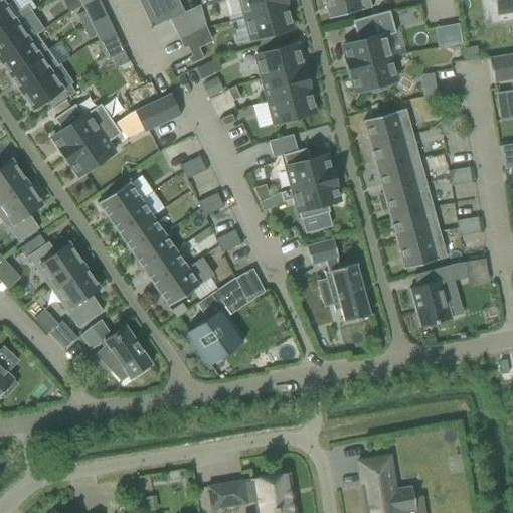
[(9,0),(0,6),(0,32),(18,21),(33,10),(29,4),(21,9),(14,0),(9,0)]
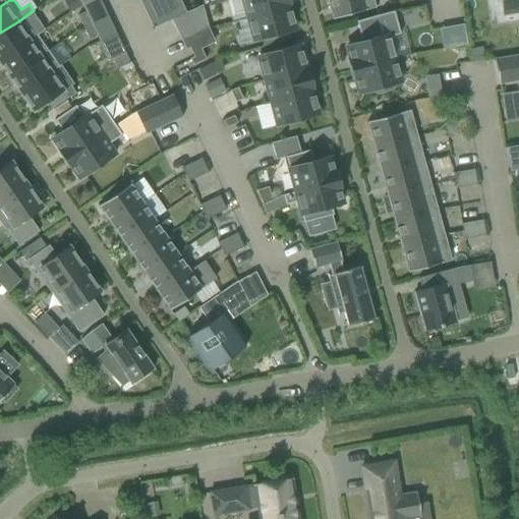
[(166,0),(175,18),(188,11),(183,0),(166,0)]
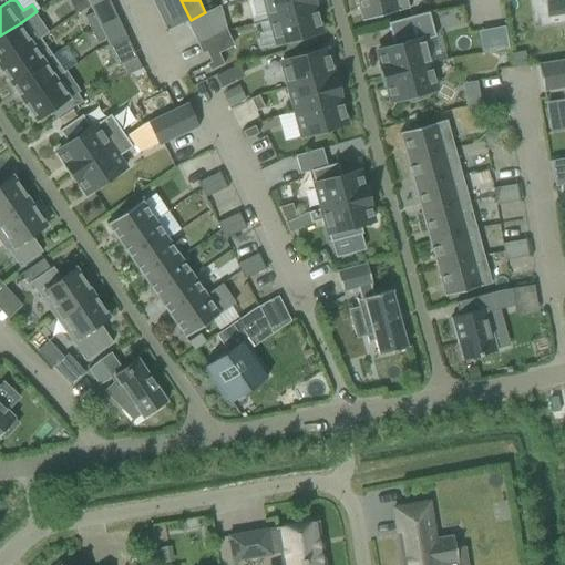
[(266,0),(271,18),(316,6),(315,0),(266,0)]
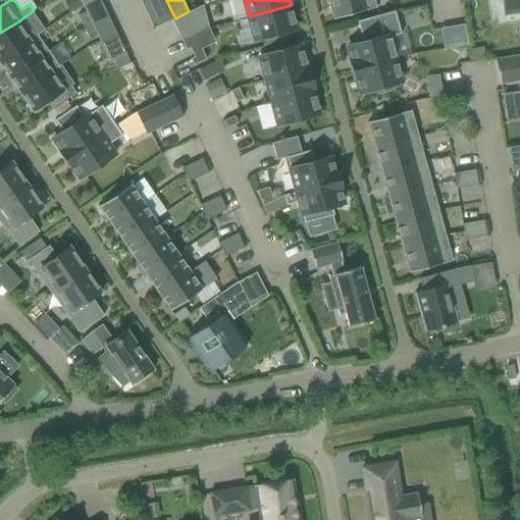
[(329,0),(334,18),(378,6),(376,0),(329,0)]
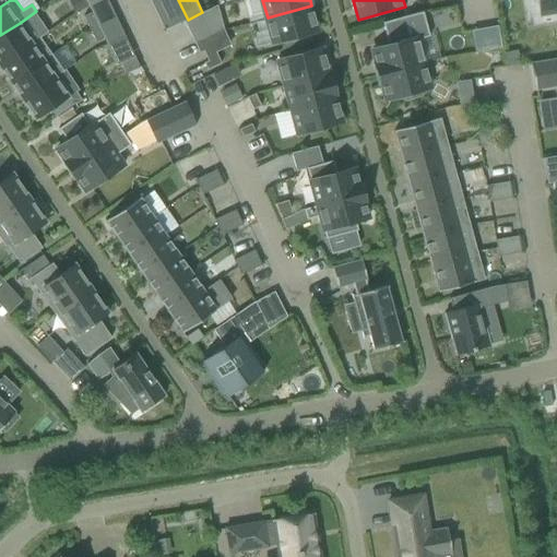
[(533,0),(533,2),(540,2),(543,24),(556,22),(556,0),(533,0)]
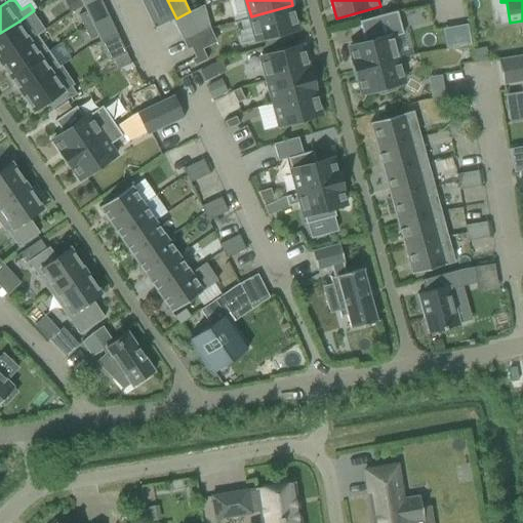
[(212,28),(213,27),(206,4),(190,11),(176,18),(186,40),(199,34),(212,28)]
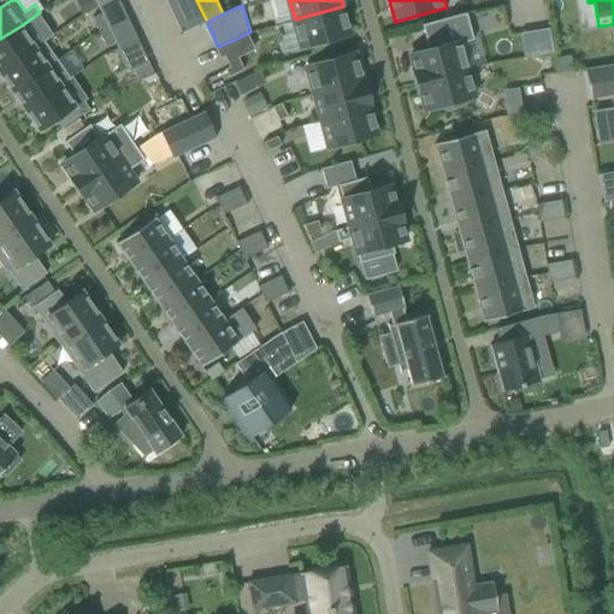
[(352,34),(343,6),(295,19),(302,47),(352,34)]
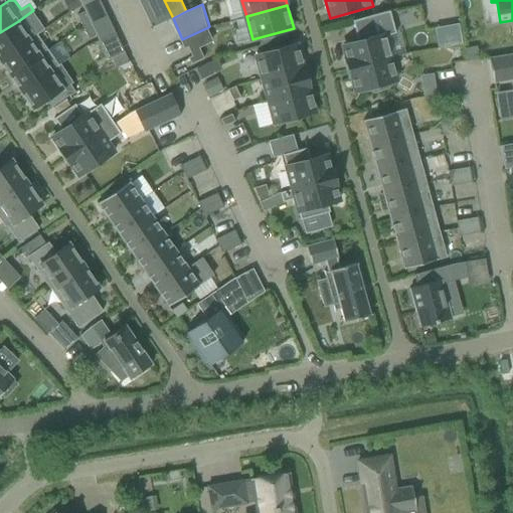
[(18,21),(0,32),(0,58),(0,59),(30,39),(38,33),(45,28),(33,10),(18,21)]
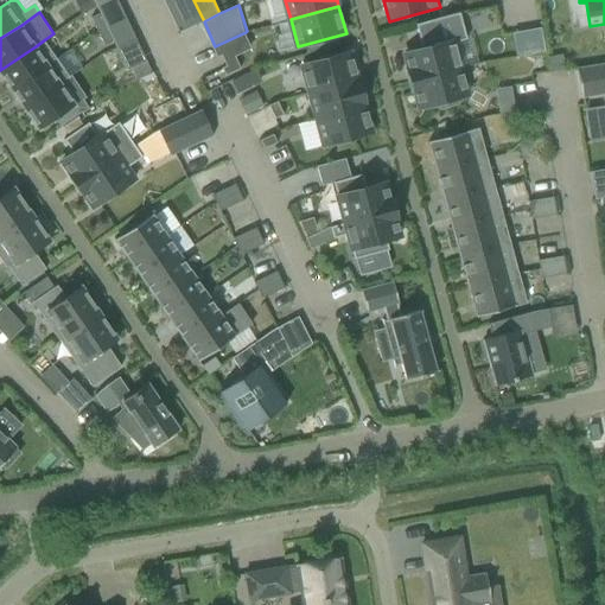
[(93,17),(99,31),(107,27),(108,26),(101,12),(93,17)]
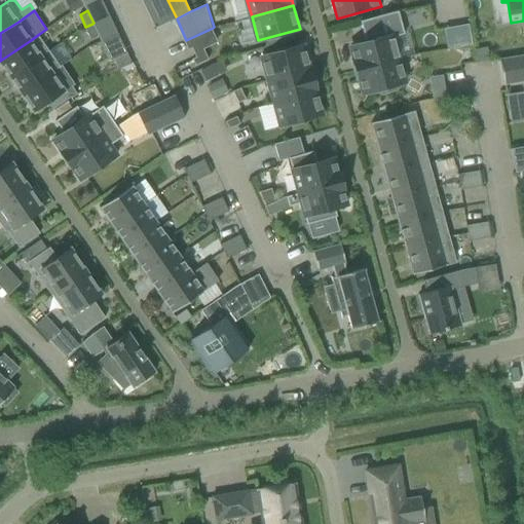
[(358,70),(400,59),(394,37),(406,33),(400,10),(362,21),(367,42),(351,46),(358,70)]
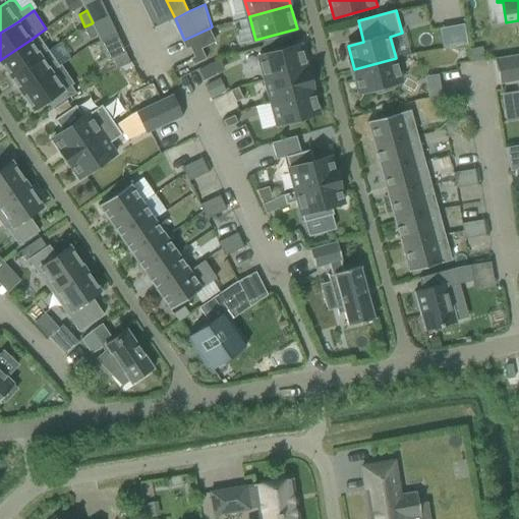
[(92,23),(84,26),(91,38),(99,35),(93,22),(92,23)]
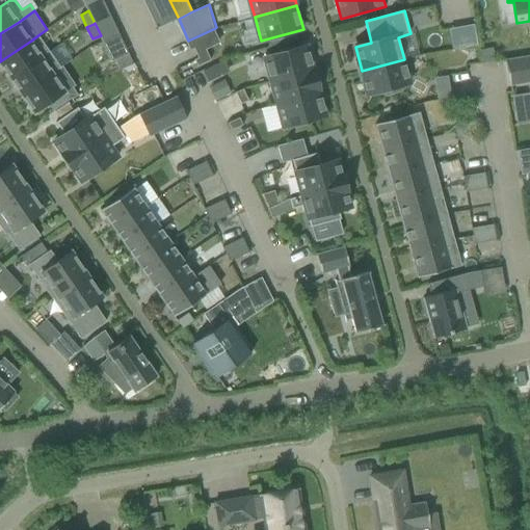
[(31,41),(0,61),(10,76),(11,77),(50,51),(50,50),(40,34),(31,41)]
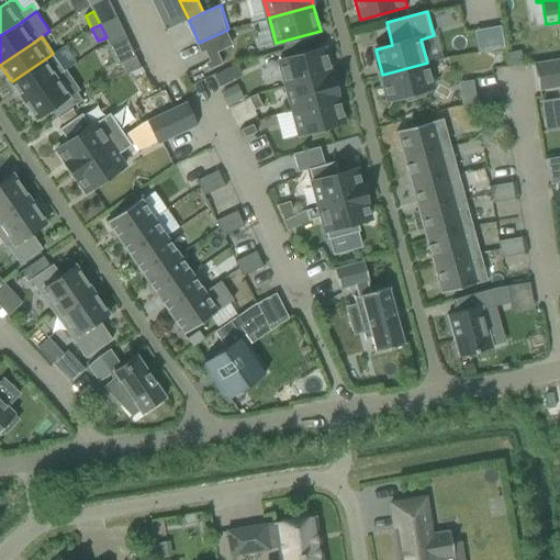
[(212,69),(225,63),(213,36),(199,43),(204,53),(208,51),(213,60),(209,63),(212,69)]
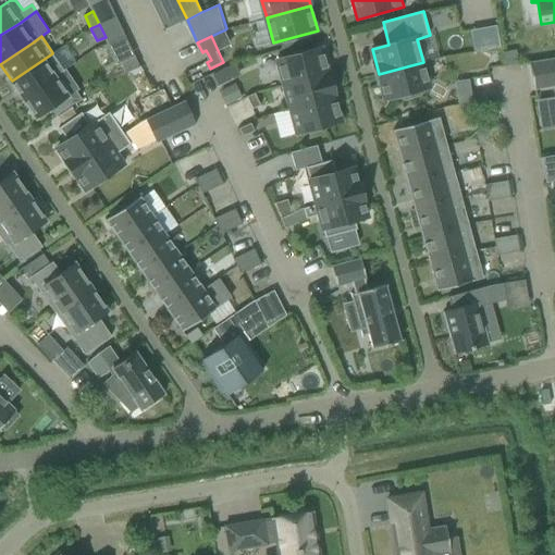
[(52,53),(12,81),(24,98),(56,76),(64,70),(66,69),(76,61),(65,45),(53,53),(52,53)]
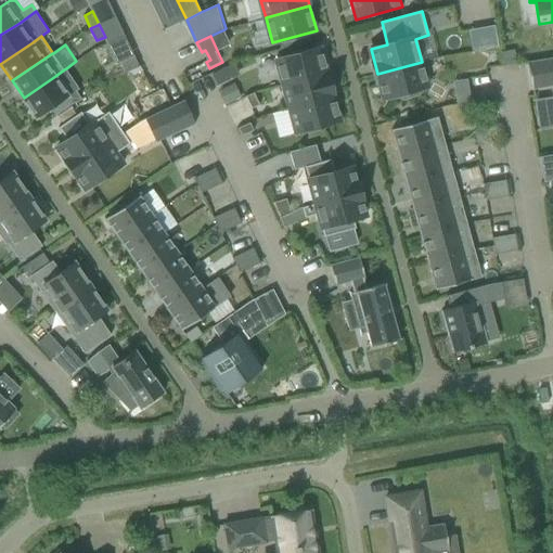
[(284,84),(328,72),(321,48),(277,60),(284,84)]
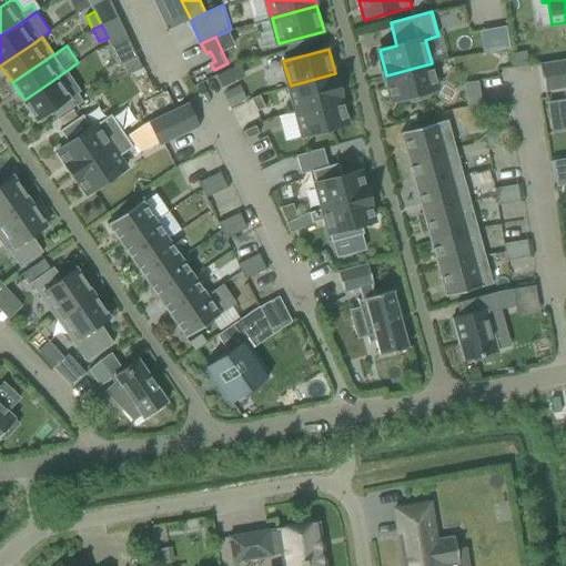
[(527,50),(513,52),(515,66),(529,63),(527,50)]
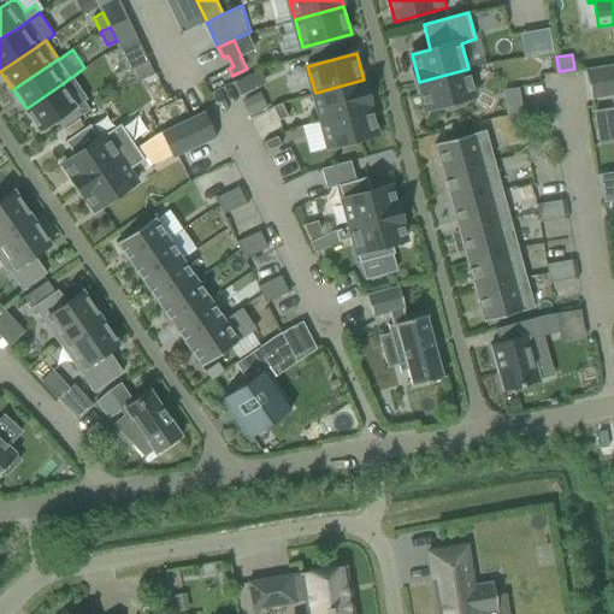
[(155,72),(151,62),(134,70),(139,81),(155,72)]
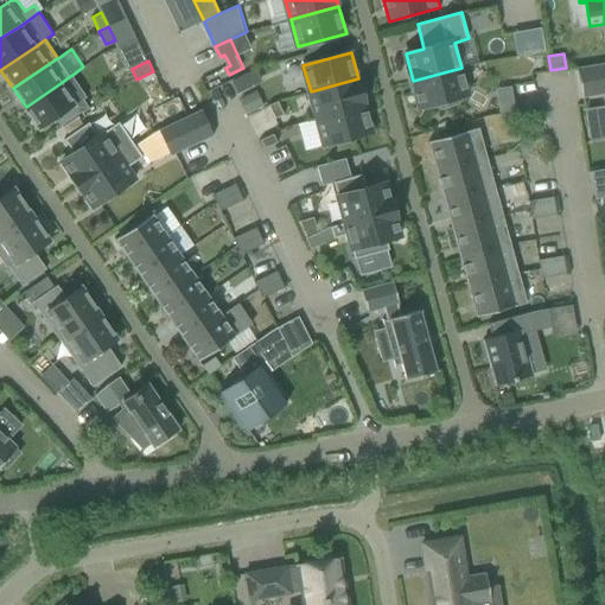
[(604,62),(578,68),(583,97),(604,94),(604,62)]
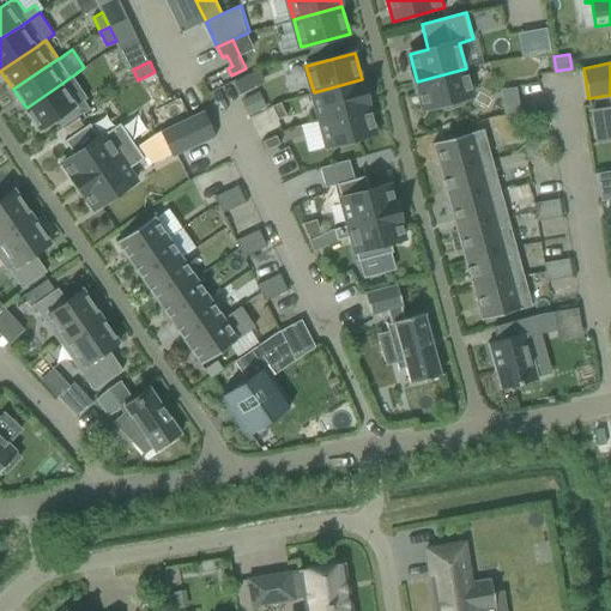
[(473,96),(466,68),(417,82),(425,109),(446,103),(447,108),(464,104),(463,98),(473,96)]
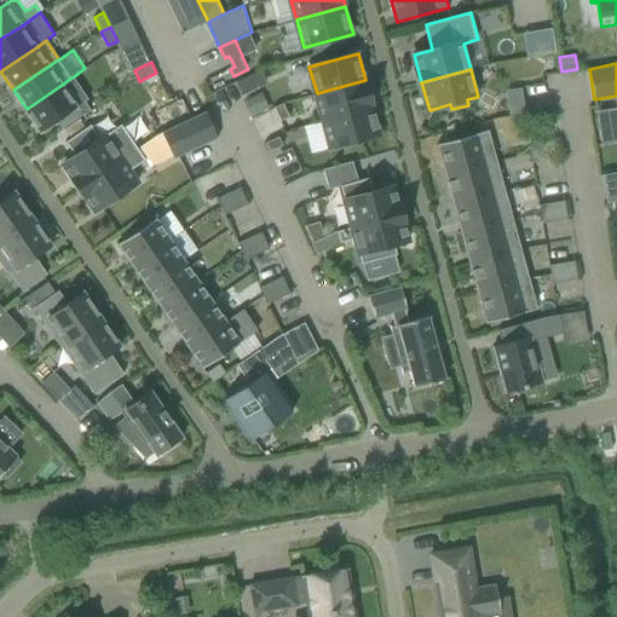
[(62,85),(27,109),(41,131),(57,120),(63,128),(85,113),(91,109),(86,101),(88,98),(74,76),(71,78),(62,85)]
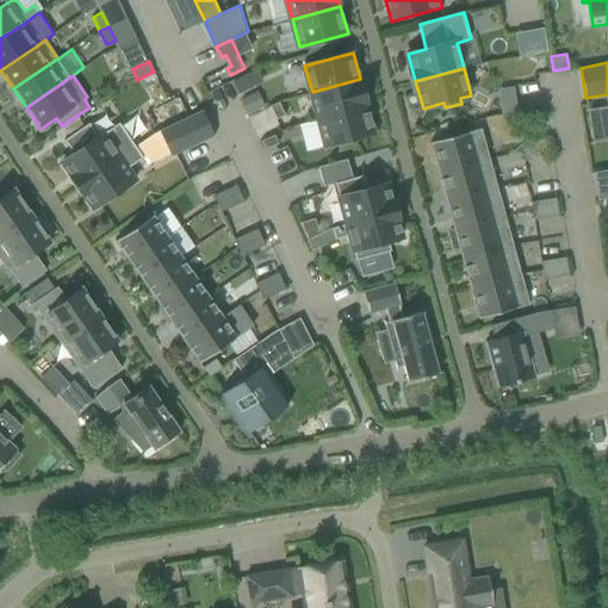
[(320,118),(367,105),(360,79),(312,92),(320,118)]
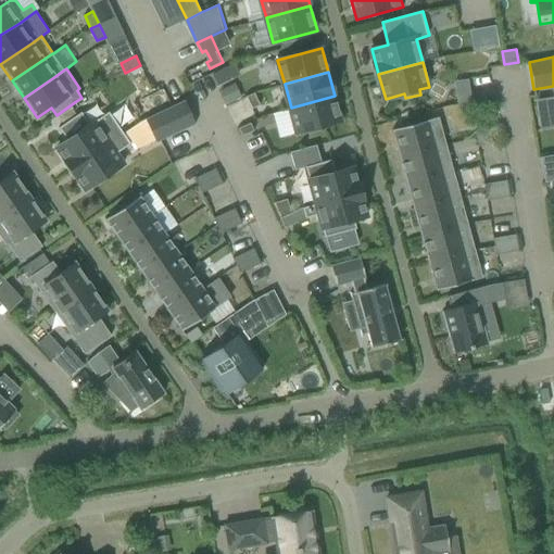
[(223,91),(228,102),(239,97),(234,86),(223,91)]
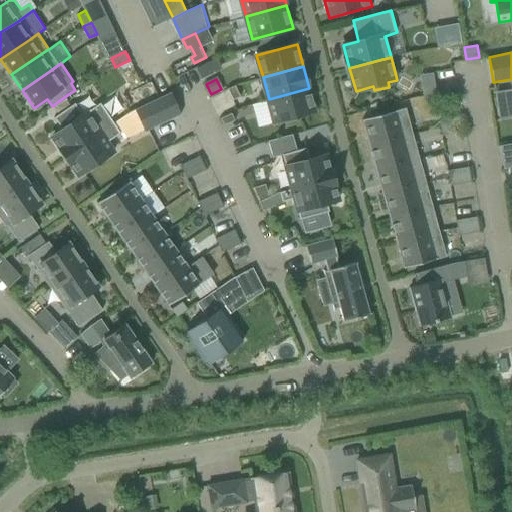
[(436,83),(423,85),(425,95),(438,93),(436,83)]
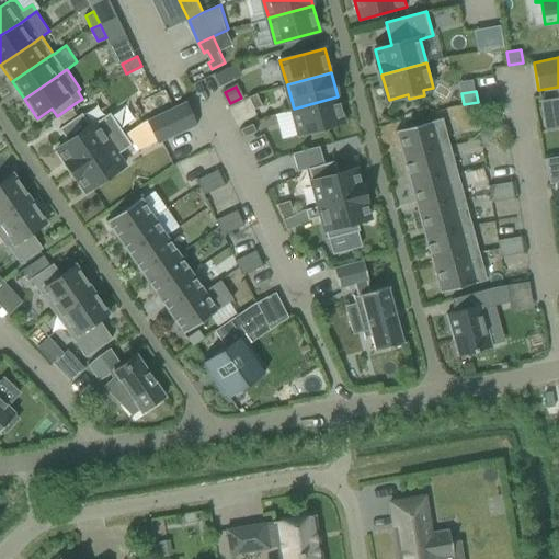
[(255,109),(263,105),(258,93),(250,97),(255,109)]
